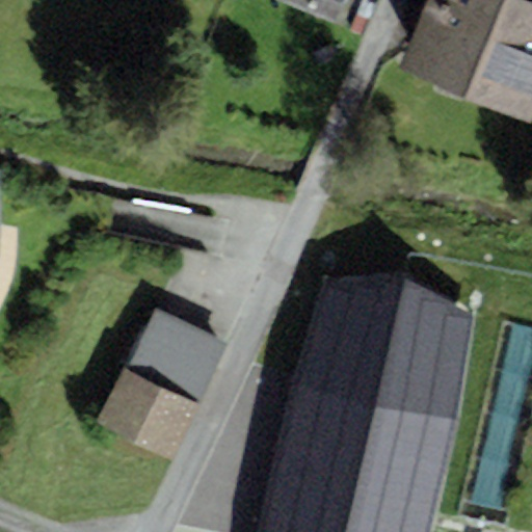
[(342,0),(272,0),(334,24),(342,0)]
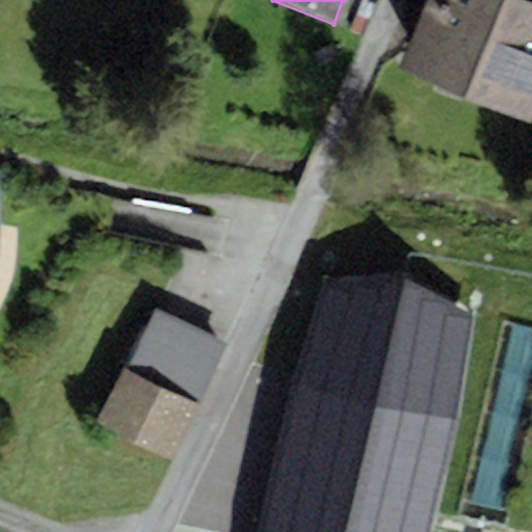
[(531,0),(426,0),(397,69),(530,124),(531,120),(531,0)]
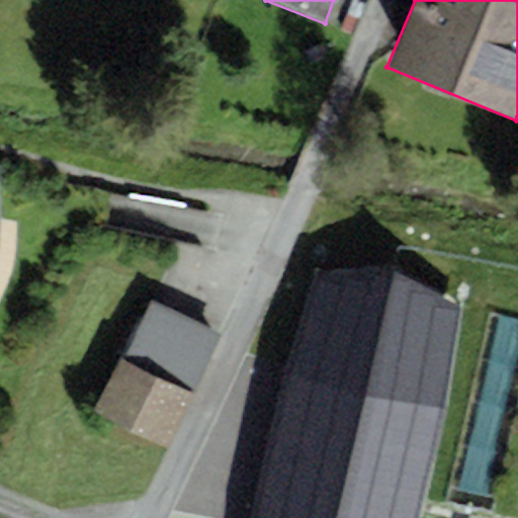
[(445,301),(401,265),(370,268),(339,271),(301,351),(249,517),(406,517),(436,395),(445,301)]
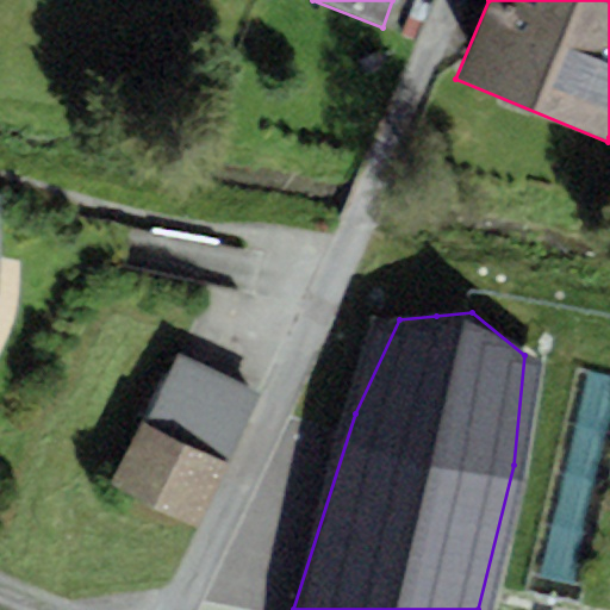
[(261,394),(178,355),(144,424),(228,464),(261,394)]
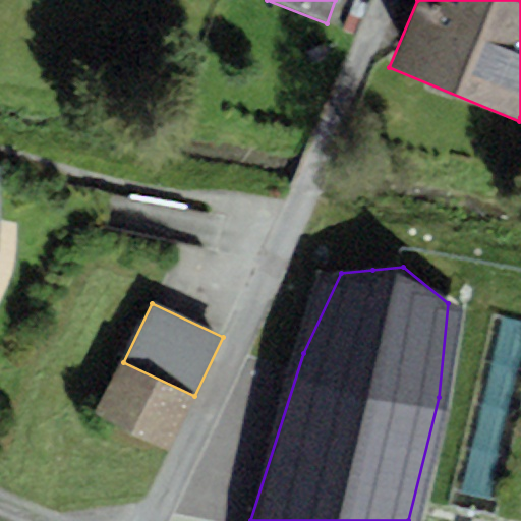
[(194,396),(123,362),(119,359),(93,415),(168,451),(194,396)]
